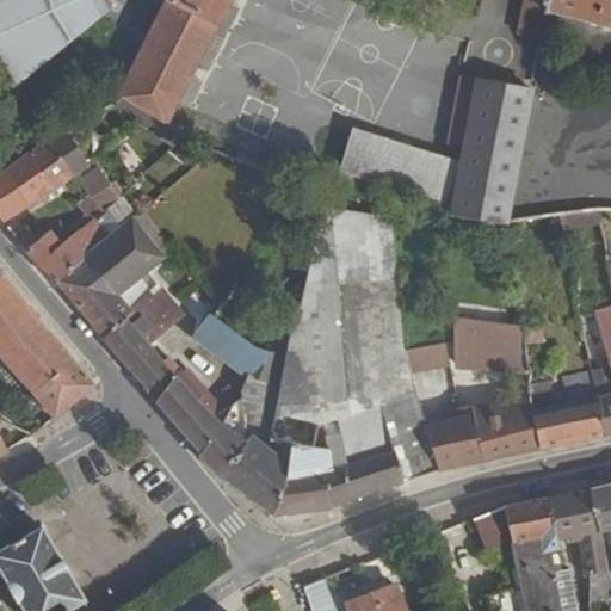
[(0,0),(0,59),(16,85),(103,14),(93,0),(0,0)]
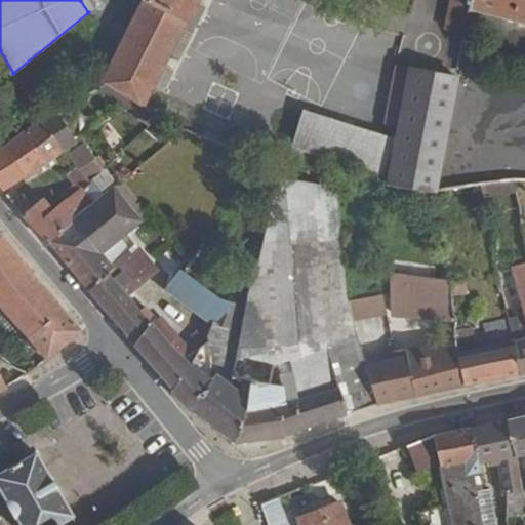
[(0,0),(0,55),(13,77),(94,9),(88,12),(13,73),(0,50),(0,0)]
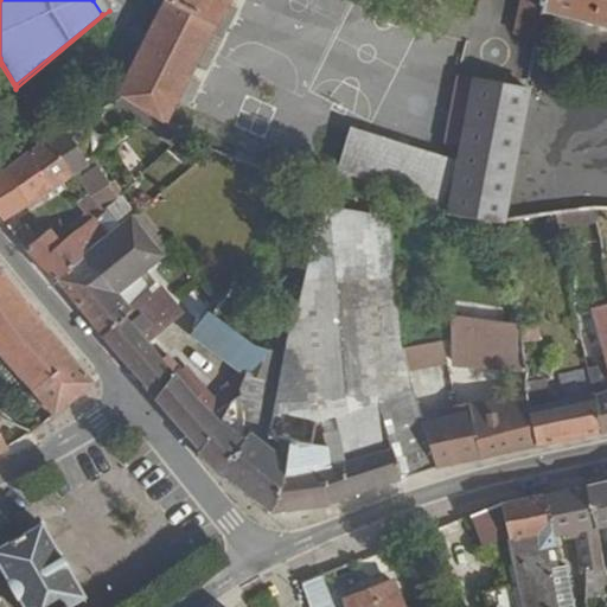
[(93,0),(102,14),(109,11),(102,0),(93,0)]
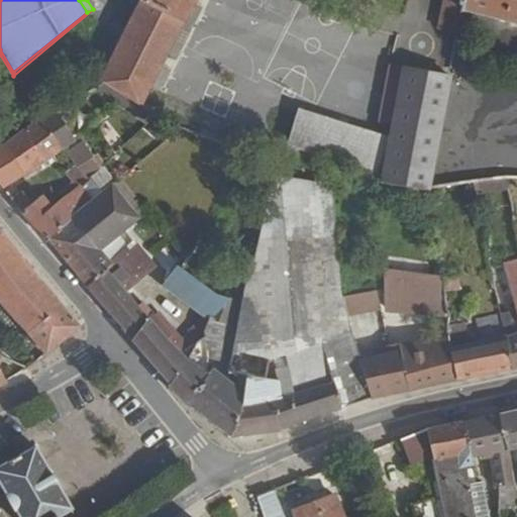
[(141,0),(142,1),(143,2),(103,85),(121,95),(140,105),(182,21),(184,22),(195,0),(141,0)]
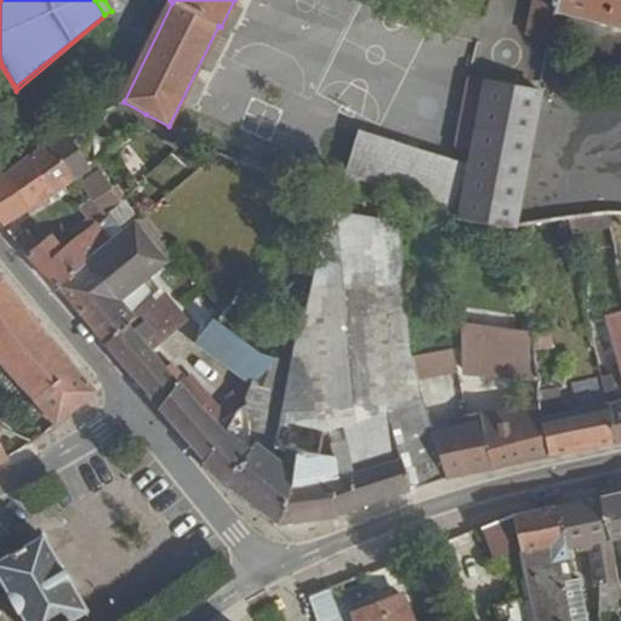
[(535,0),(528,33),(551,38),(556,11),(557,5),(551,4),(552,0),(535,0)]
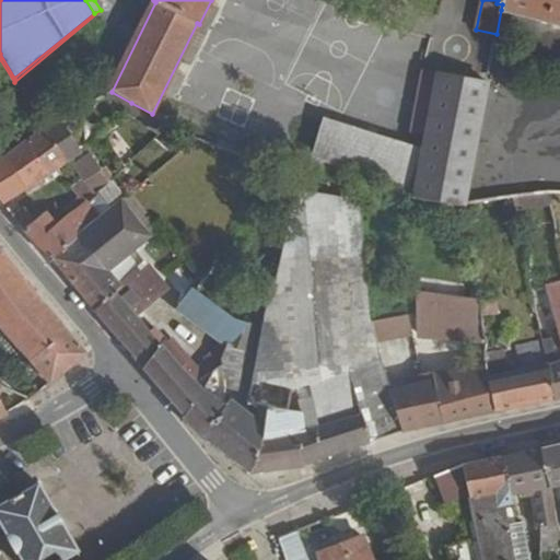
[(559,0),(498,0),(497,3),(502,4),(501,10),(559,23),(559,0)]
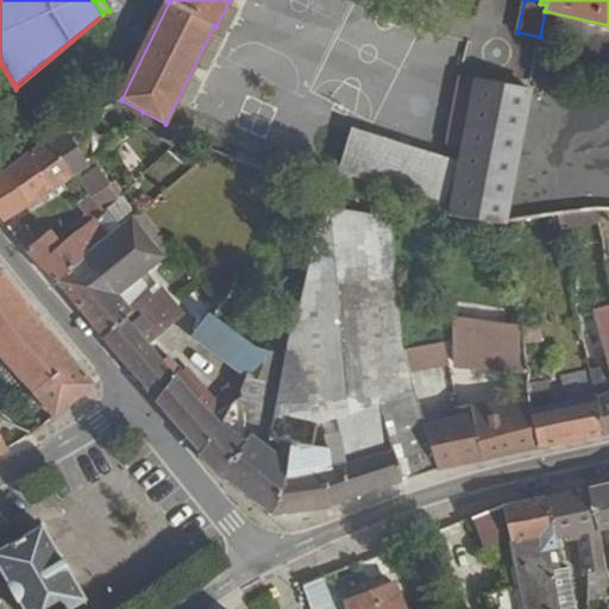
[(458,80),(446,144),(464,146),(476,83),(458,80)]
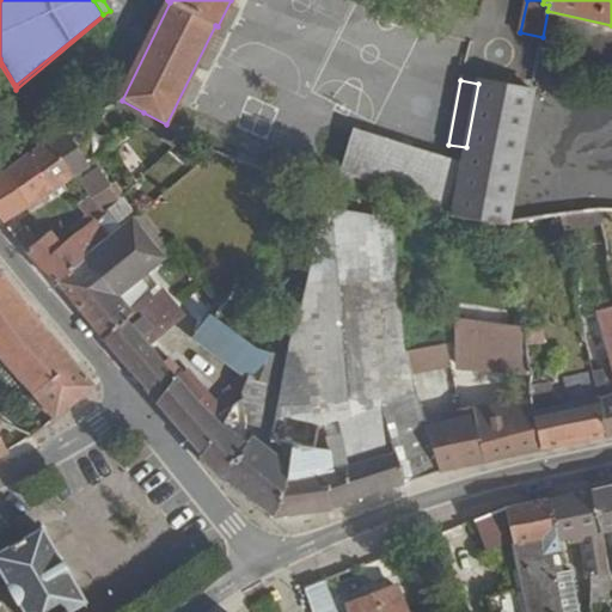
[(478,84),(466,147),(453,213),(506,222),(532,92),(478,81),(478,84)]
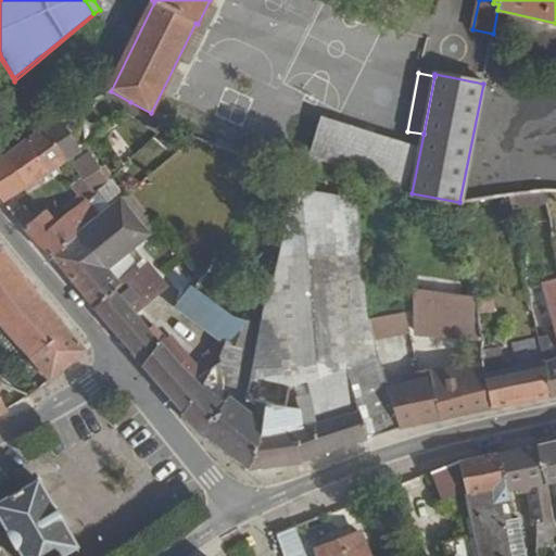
[(483,84),(459,202),(492,198),(514,87),(483,81),(483,84)]
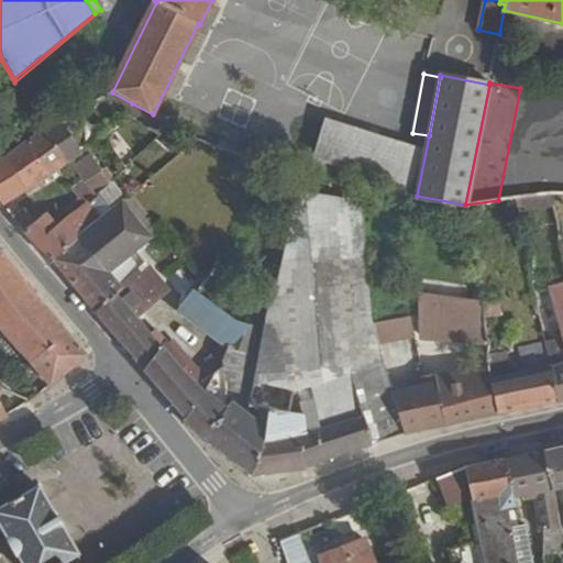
[(97,98),(125,113),(132,103),(112,92),(108,90),(97,98)]
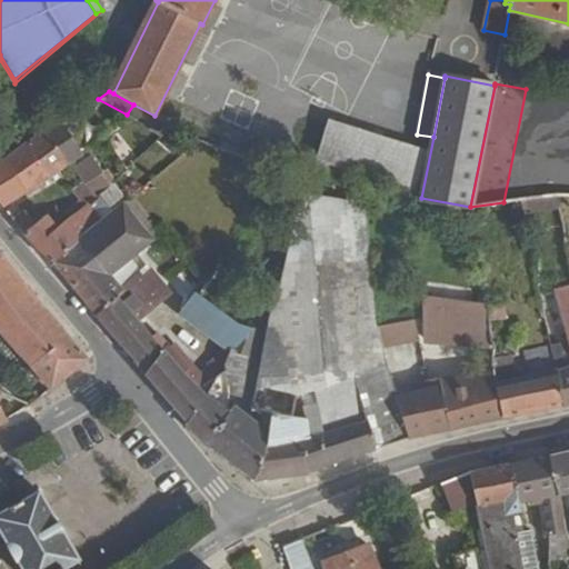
[(127,115),(159,131),(168,123),(155,116),(133,105),(127,115)]
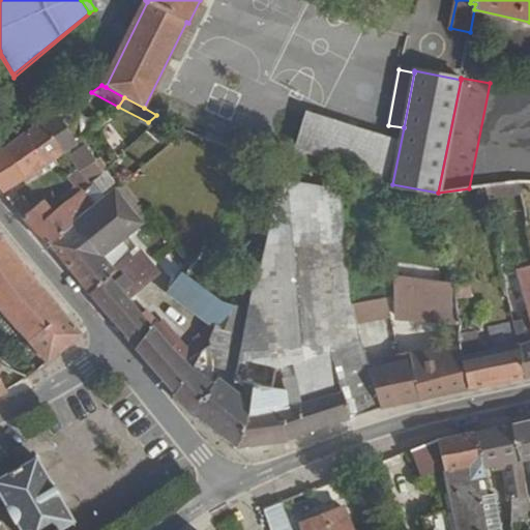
[(302,117),(287,166),(319,171),(322,160),(385,180),(395,147),(302,117)]
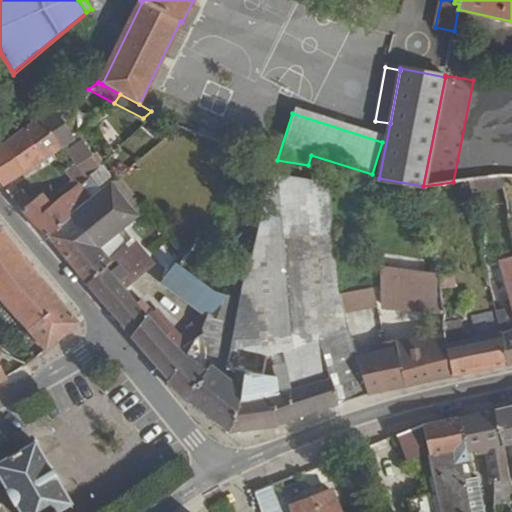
[(23,128),(45,159),(63,145),(76,134),(63,116),(49,126),(42,116),(23,128)]
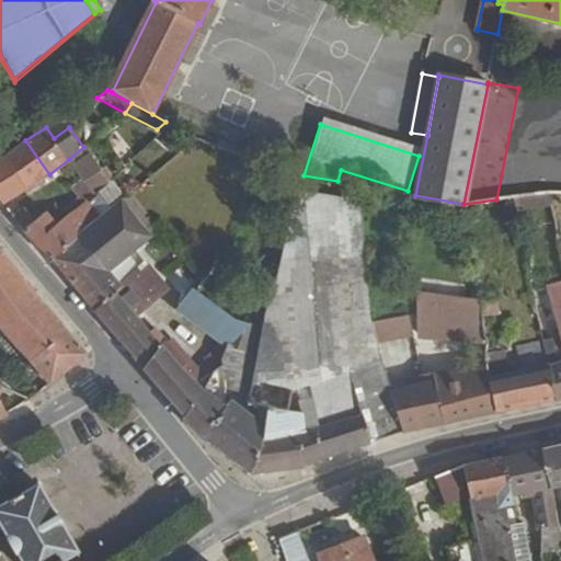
[(109,145),(124,162),(130,156),(116,138),(114,140),(109,145)]
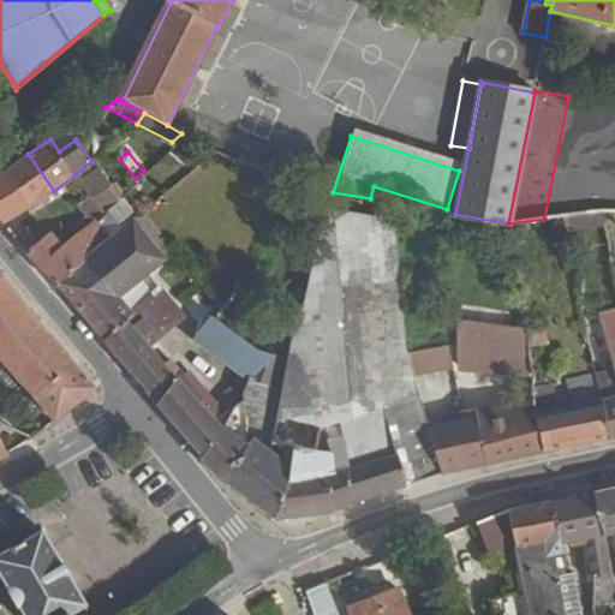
[(3,173),(29,207),(54,192),(54,191),(28,154),(3,173)]
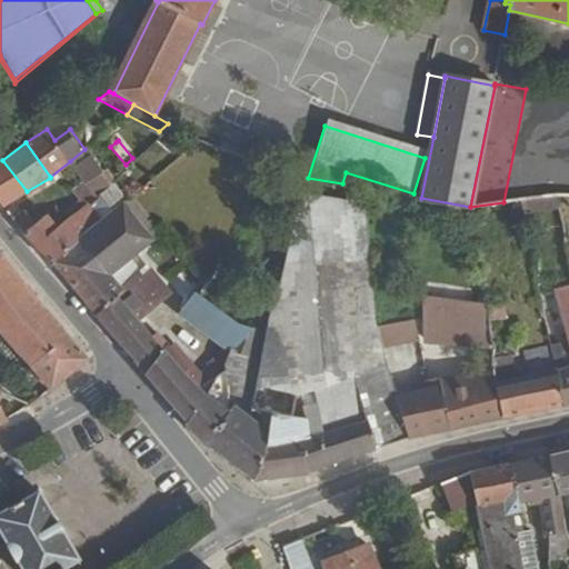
[(75,167),(85,180),(86,182),(103,168),(91,155),(75,167)]
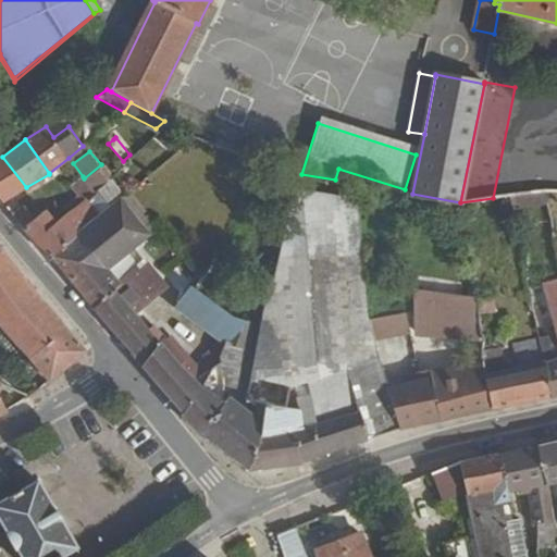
[(0,198),(2,201),(26,187),(2,157),(0,157),(0,198)]
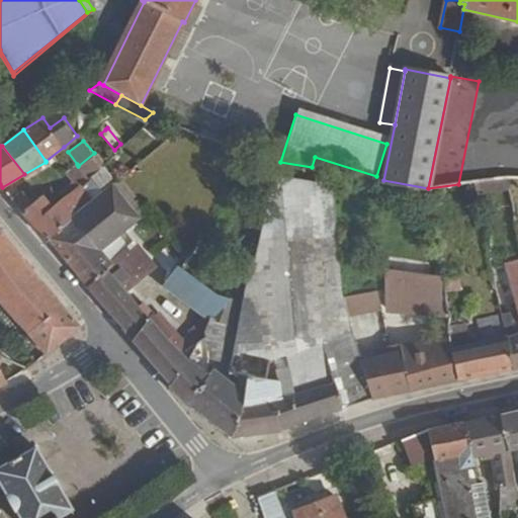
[(85,177),(76,184),(91,201),(112,182),(109,179),(116,172),(104,160),(91,173),(85,176),(85,177)]
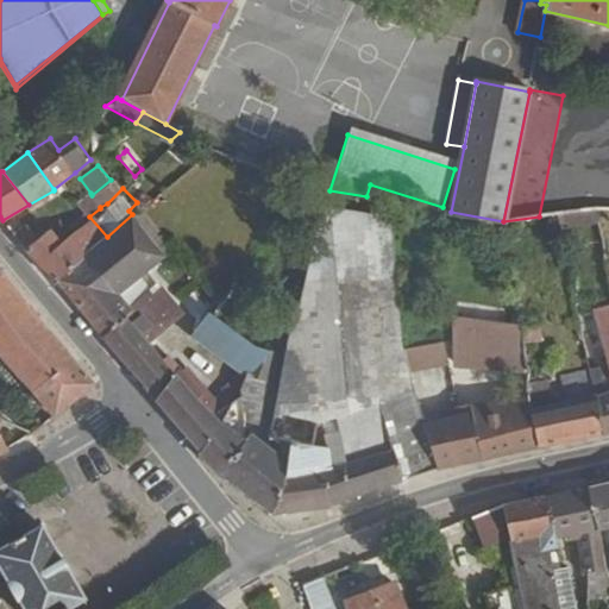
[(325,211),(265,435),(283,440),(290,441),(300,444),(302,437),(305,435),(306,434),(308,433),(309,433),(313,433),(314,428),(341,431),(340,428),(353,426),(358,459),(364,458),(365,463),(395,454),(400,482),(434,471),(437,470),(408,345),(407,344),(400,217),(325,211)]
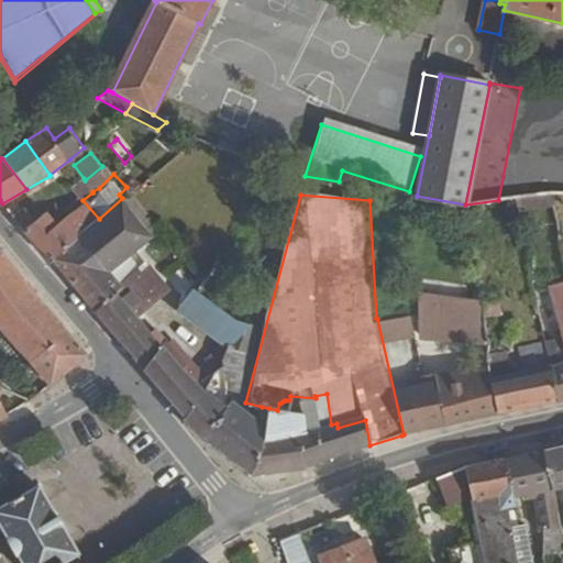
[(90,225),(83,233),(79,236),(111,273),(155,235),(122,198),(99,219),(90,225)]
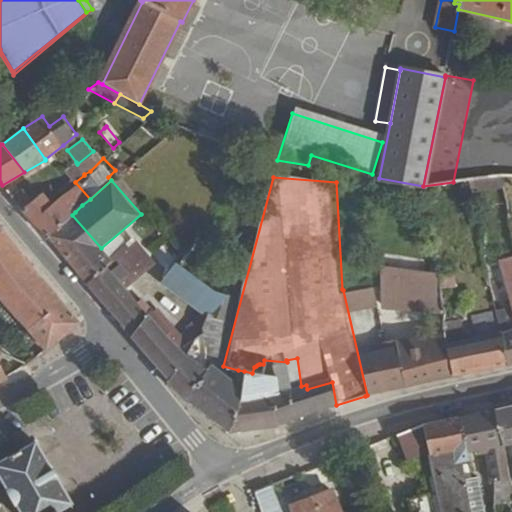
[(68,189),(82,205),(90,199),(75,182),(68,189)]
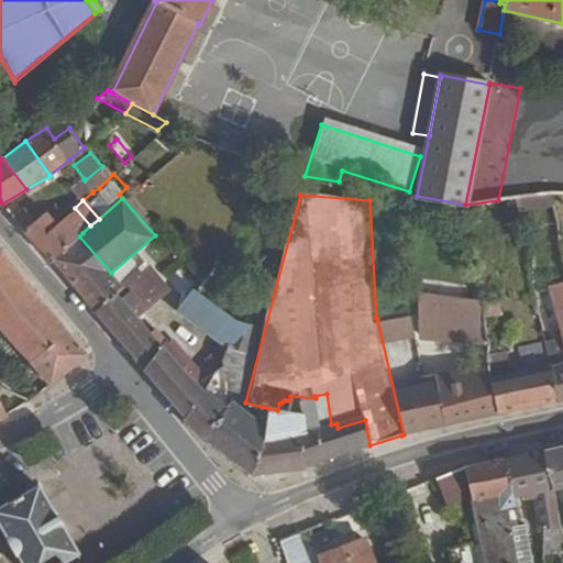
[(12,218),(23,232),(31,225),(19,212),(12,218)]
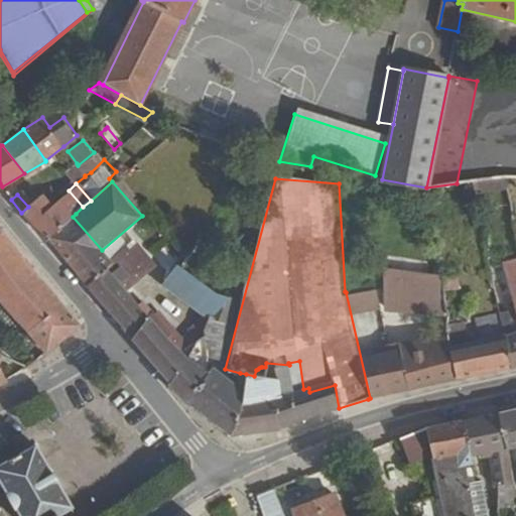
[(21,213),(46,240),(47,238),(73,217),(76,214),(60,198),(49,207),(41,198),(28,207),(21,213)]
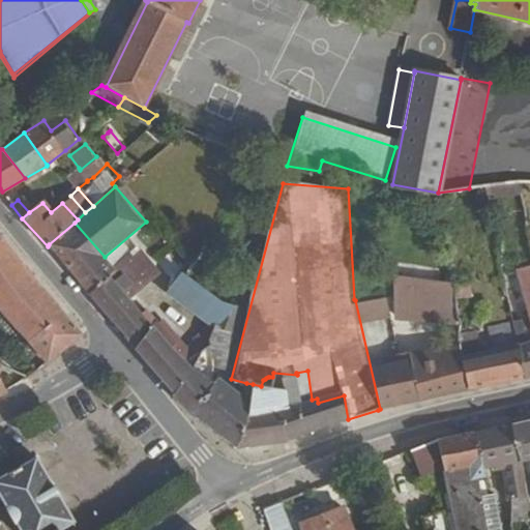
[(49,244),(90,293),(116,271),(105,257),(75,223),(49,244)]
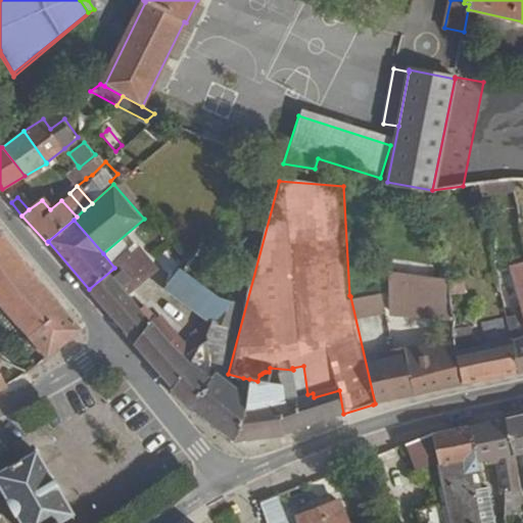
[(0,301),(46,358),(80,331),(0,235),(0,301)]
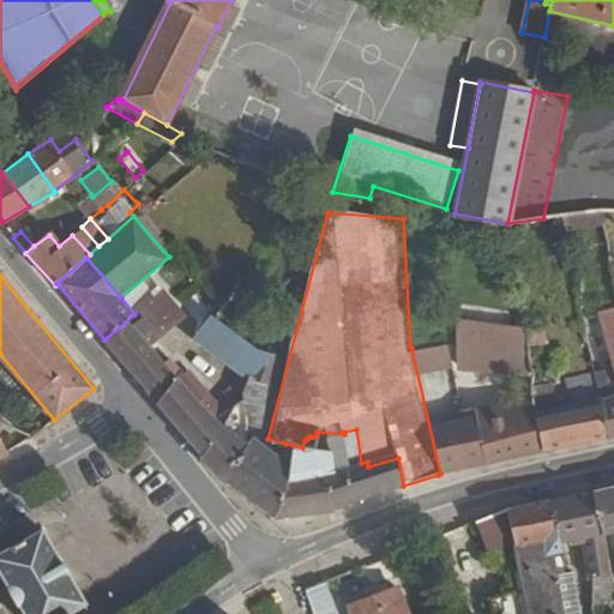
[(104,339),(157,402),(178,383),(178,380),(163,365),(148,347),(176,320),(155,296),(134,314),(104,339)]
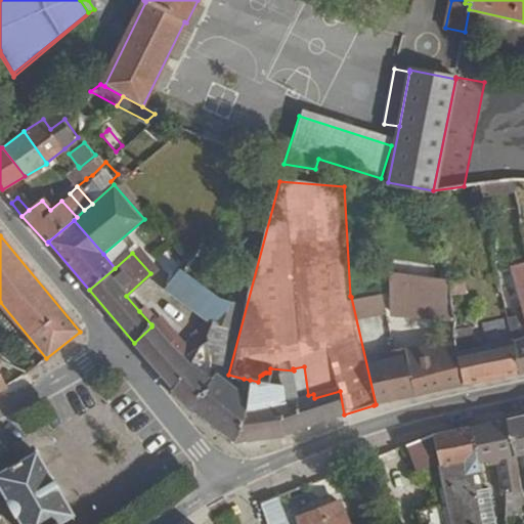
[(523,264),(513,267),(523,318),(523,328),(509,331),(511,342),(519,375),(523,373),(523,264)]
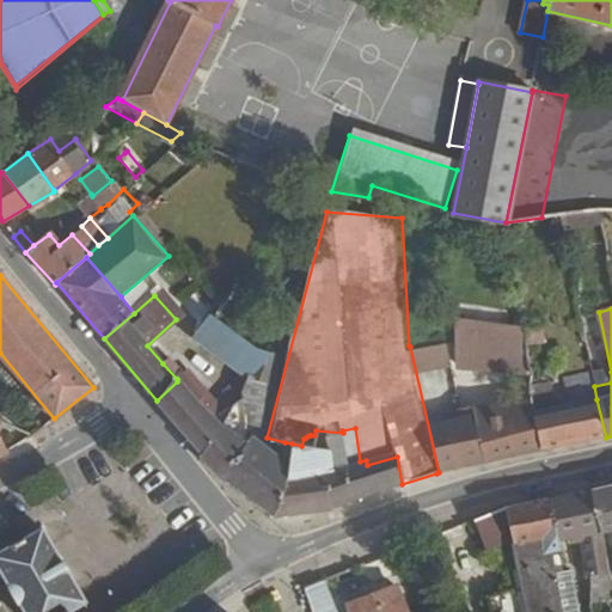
[(564,322),(567,331),(580,328),(579,318),(564,322)]
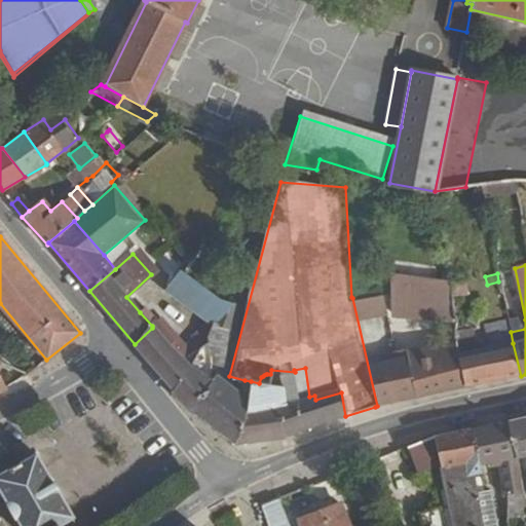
[(387,274),(390,315),(453,315),(451,300),(449,286),(449,284),(433,285),(387,274)]
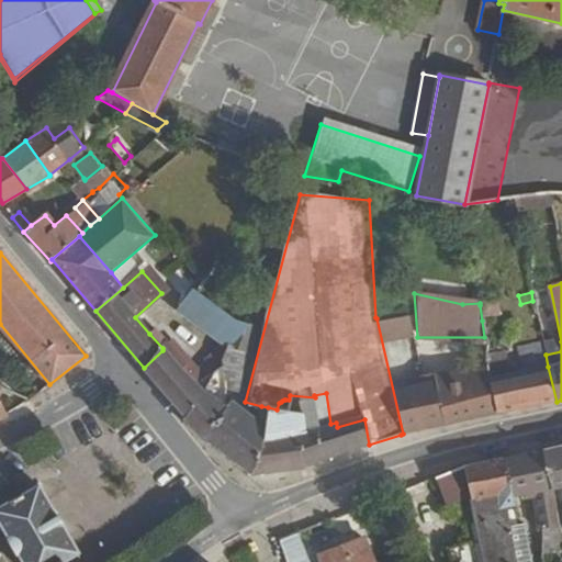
[(181,313),(222,346),(193,378),(197,383),(221,367),(221,360),(226,350),(243,356),(256,326),(235,322),(200,294),(181,313)]
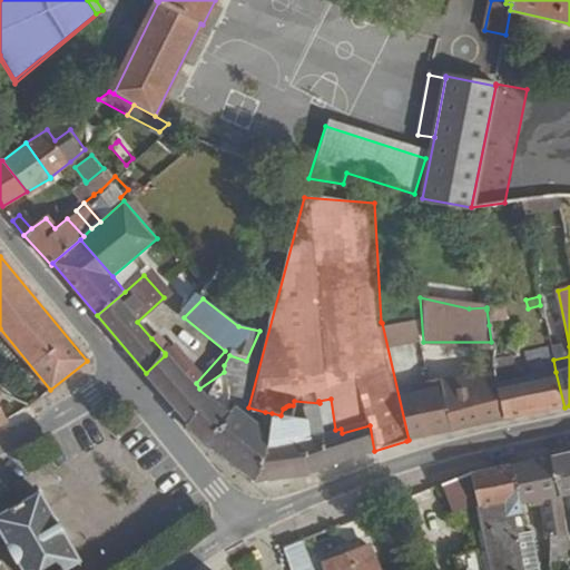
[(487,310),(489,325),(504,321),(502,306),(487,310)]
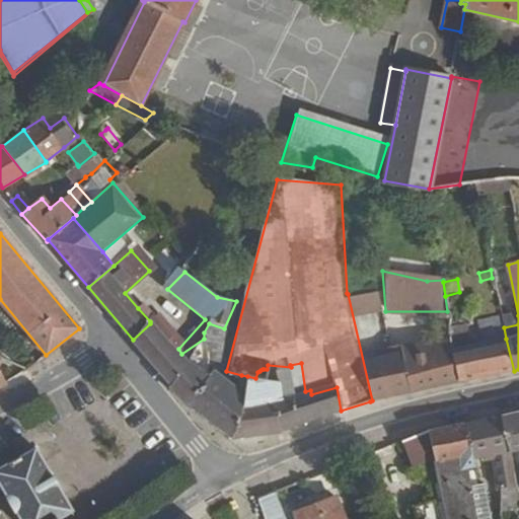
[(348,294),(372,400),(385,398),(427,389),(447,384),(458,382),(453,350),(452,338),(404,349),(404,353),(399,355),(399,351),(382,356),(368,306),(367,290),(348,294)]
